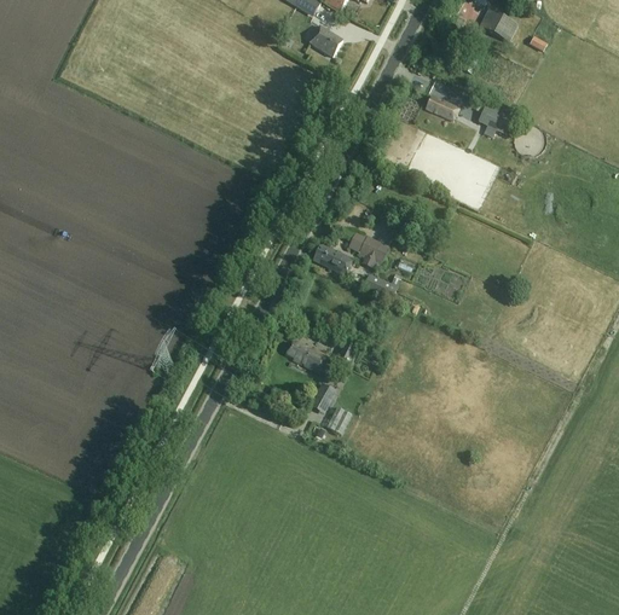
[(285,0),(312,16),(320,3),(316,0),(285,0)]
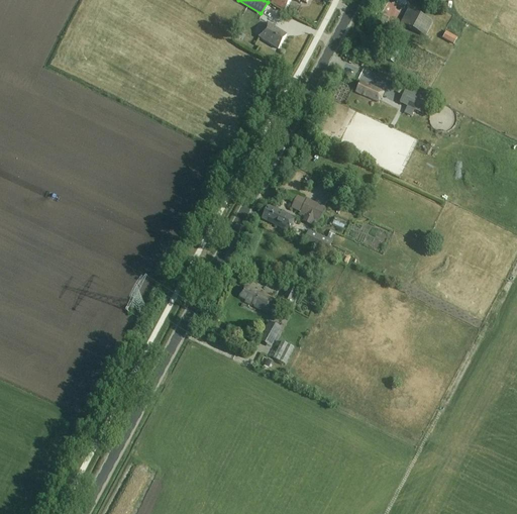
[(394,25),(397,18),(406,0),(386,0),(381,10),(389,14),(385,20),(394,25)]
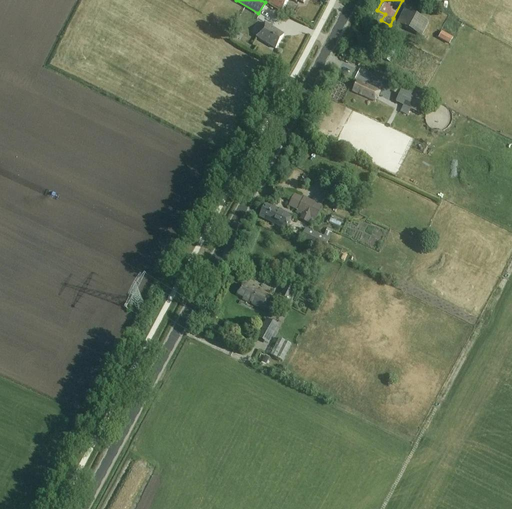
[(269,5),(282,13),(285,9),(271,1),(269,5)]
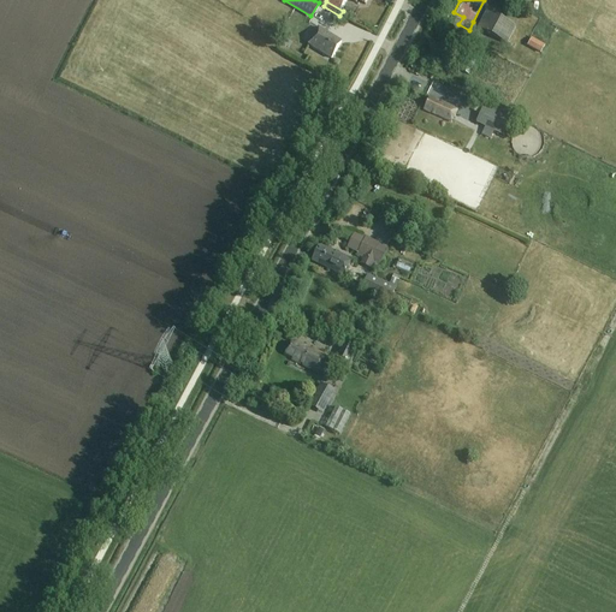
[(508,41),(516,24),(486,9),(478,25),(508,41)]
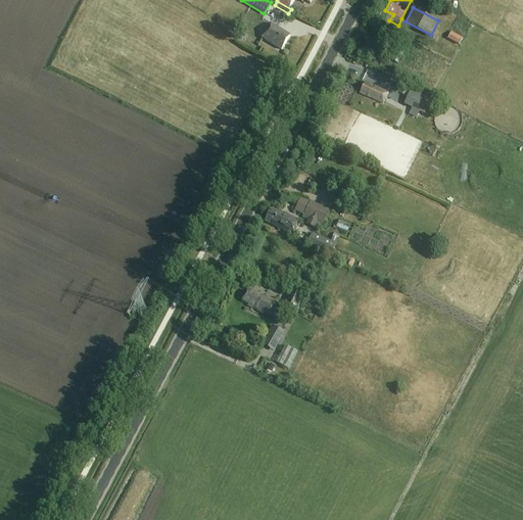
[(282,46),(291,34),(272,21),(264,34),(282,46)]
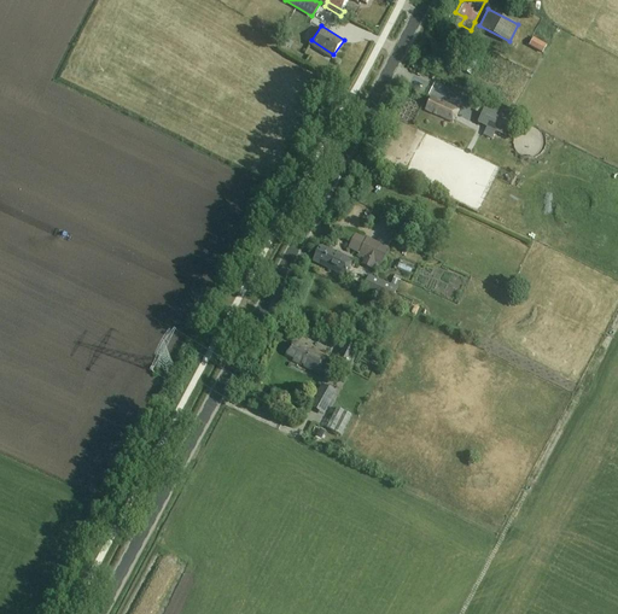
[(544,51),(548,42),(535,34),(530,42),(544,51)]
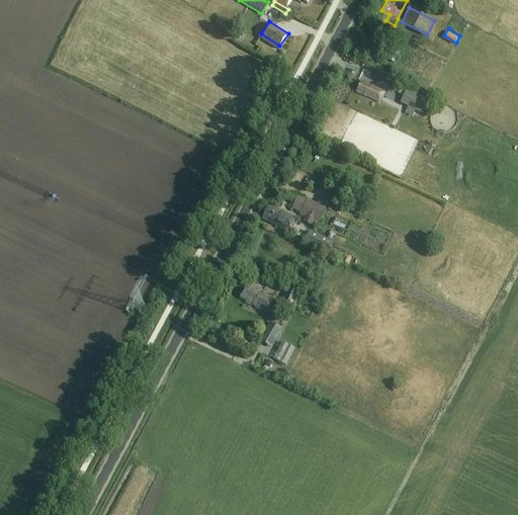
[(379,100),(384,90),(361,79),(356,90),(379,100)]
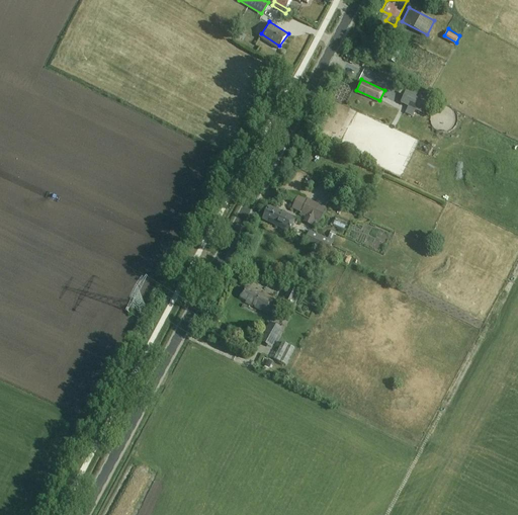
[(427,98),(406,88),(400,100),(421,111),(427,98)]
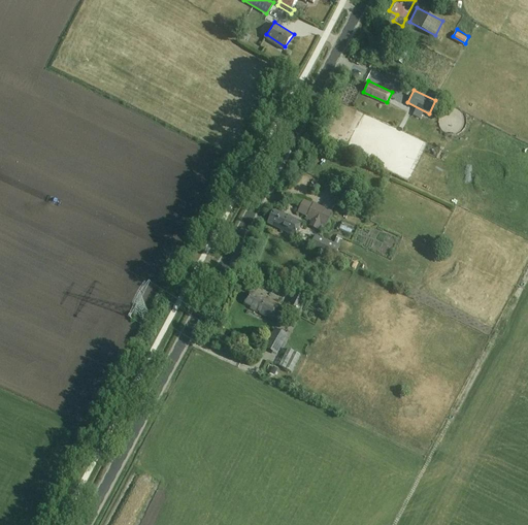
[(353,199),(356,193),(341,186),(338,192),(342,194),(341,197),(348,200),(349,197),(353,199)]
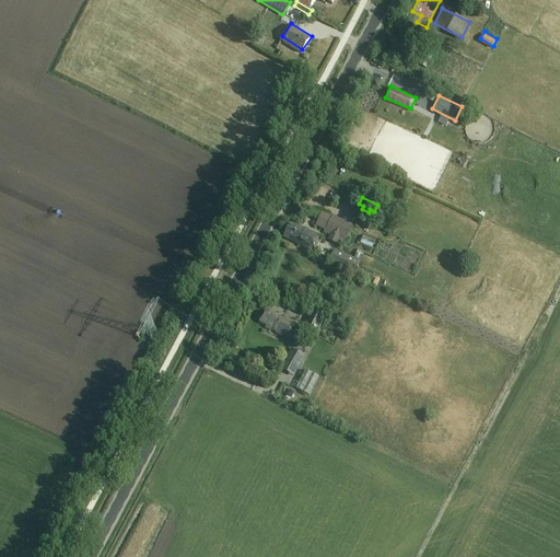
[(395,220),(397,215),(385,208),(382,213),(395,220)]
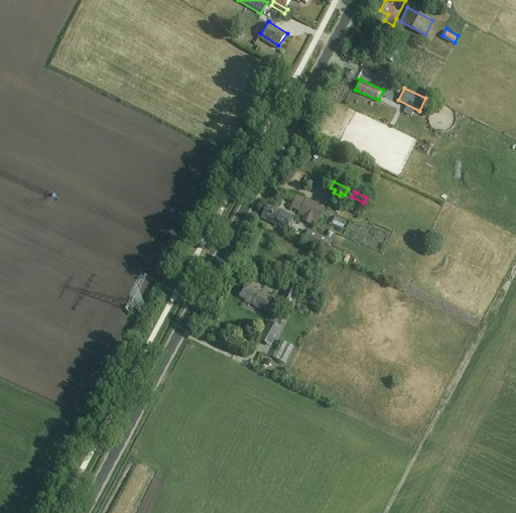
[(318,222),(326,207),(298,194),(291,207),(300,211),(299,212),(318,222)]
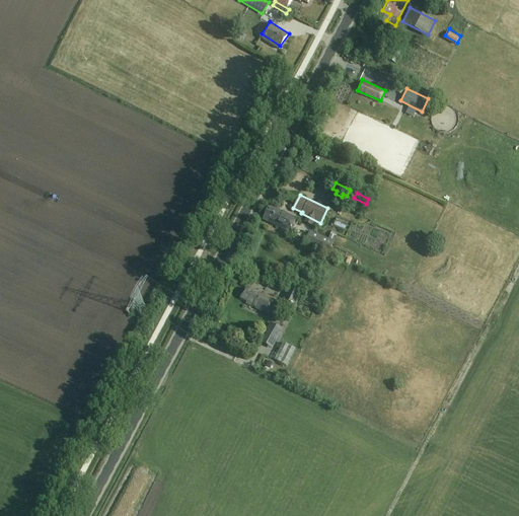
[(274,209),(267,206),(263,214),(275,220),(274,222),(289,228),(295,216),(275,207),(274,209)]
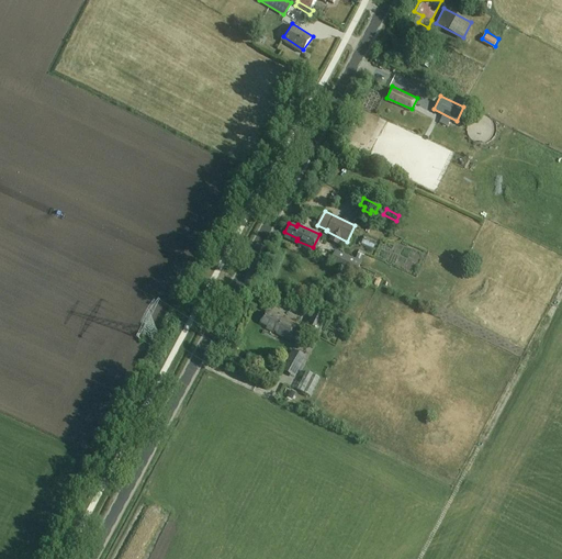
[(356,272),(361,260),(336,248),(330,260),(356,272)]
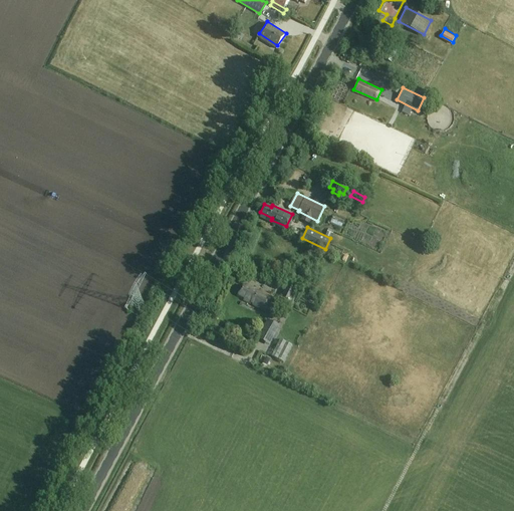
[(331,237),(334,229),(328,227),(325,234),(331,237)]
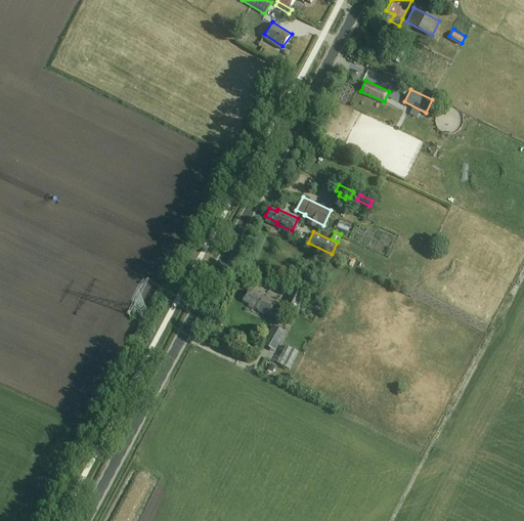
[(276,300),(250,287),(249,290),(246,289),(242,297),(250,301),(249,303),(270,314),(276,300)]
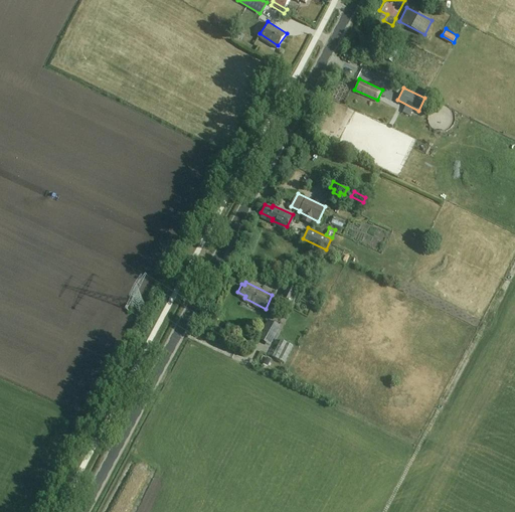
[(290,306),(298,290),(289,285),(281,301),(290,306)]
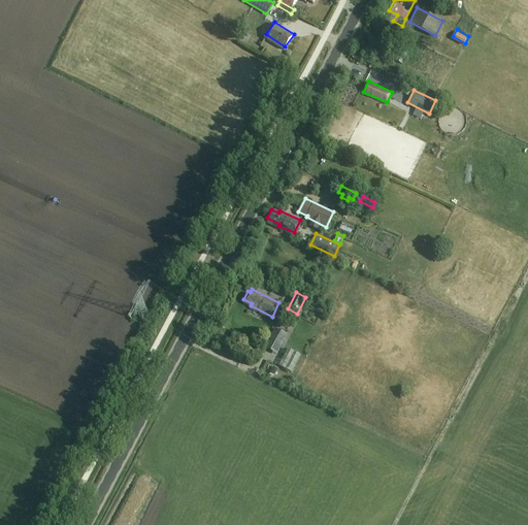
[(283,343),(288,334),(275,328),(270,337),(283,343)]
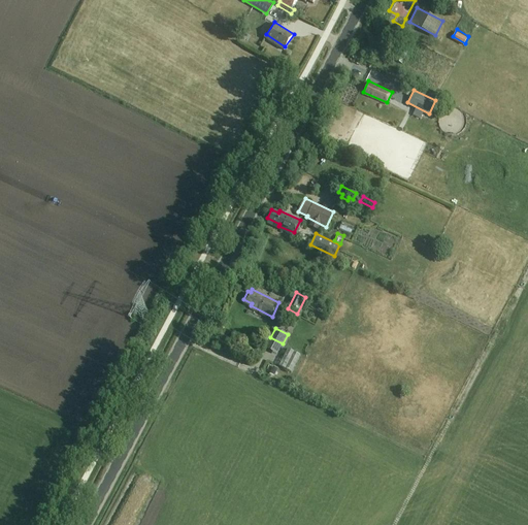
[(292,371),(301,355),(289,349),(279,365),(292,371)]
